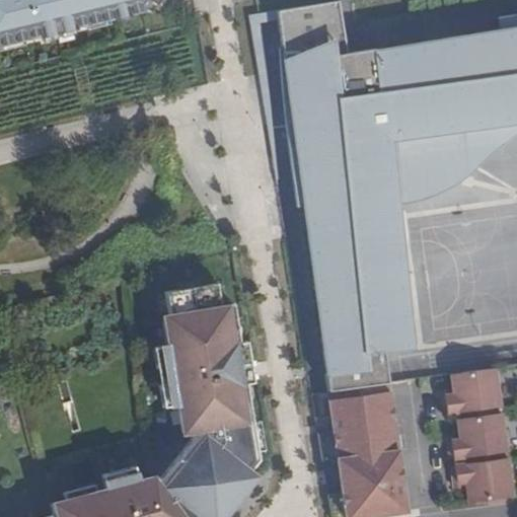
[(0,0),(0,50),(23,46),(38,42),(70,34),(85,31),(107,26),(143,18),(153,0),(0,0)]
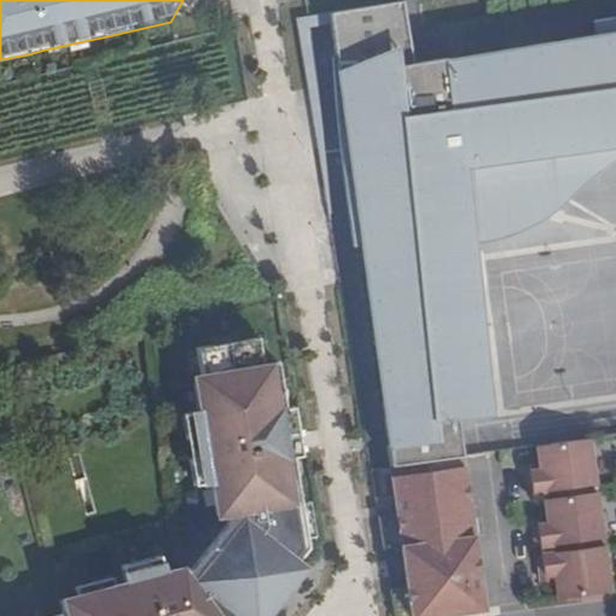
[(390,446),(394,468),(463,458),(469,457),(465,425),(464,419),(490,416),(462,170),(470,169),(478,166),(478,160),(538,151),(536,145),(615,133),(615,36),(604,39),(452,67),(451,62),(418,68),(407,6),(333,19),(338,63),(335,63),(337,96),(340,125),(342,155),(344,184),(348,215),(355,251),(366,251),(393,445),(390,446)]
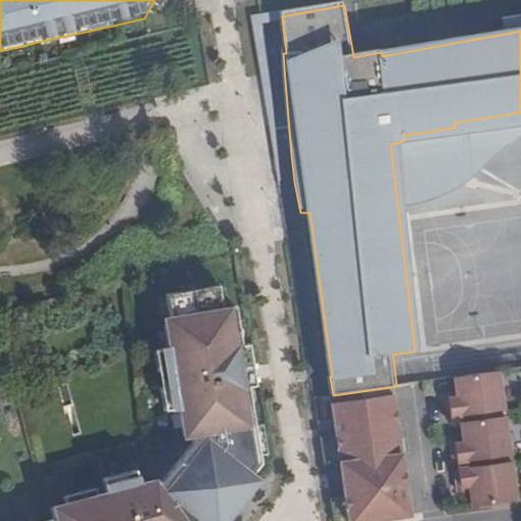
[(520,17),(508,20),(511,33),(520,31),(520,17)]
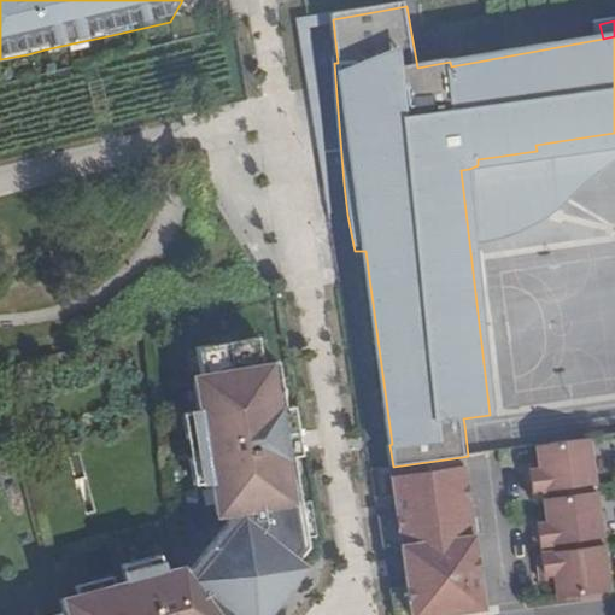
[(129,40),(128,31),(101,37),(103,46),(129,40)]
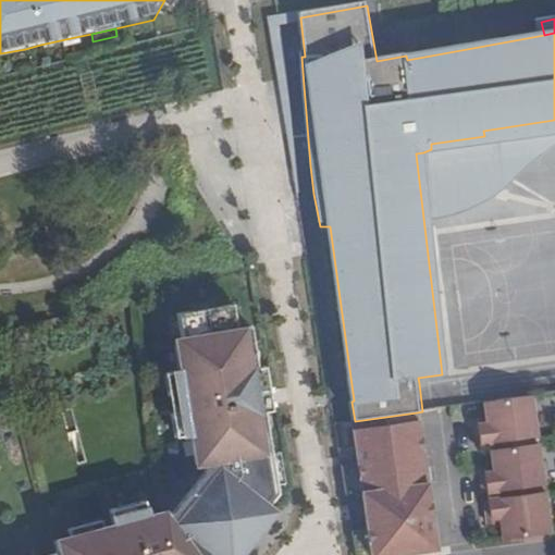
[(77,46),(75,37),(40,45),(42,52),(77,46)]
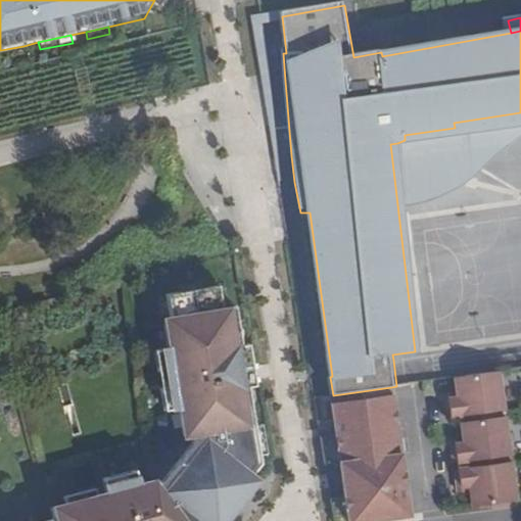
[(0,58),(26,53),(24,46),(0,50),(0,58)]
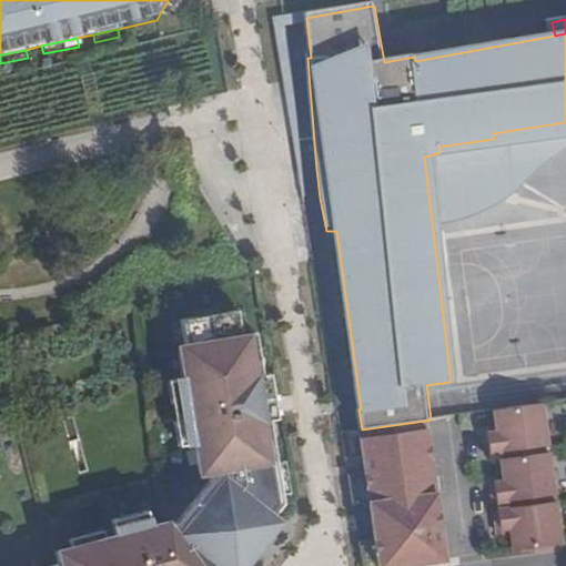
[(565,122),(493,133),(494,139),(440,147),(440,152),(432,155),(565,135),(565,122)]
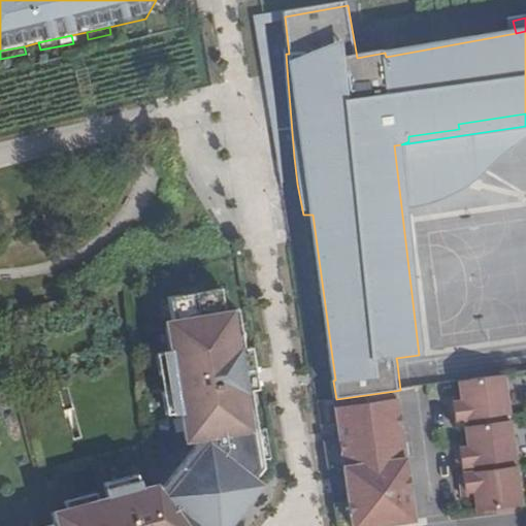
[(401,144),(394,145),(419,355),(396,358),(397,363),(427,359),(401,144)]
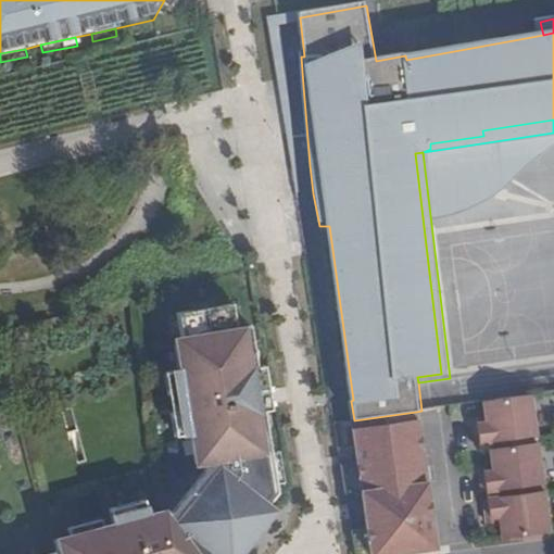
[(231,553),(242,540),(253,527),(269,505),(279,492),(278,483),(273,453),(265,411),(257,367),(251,327),(237,329),(233,304),(178,313),(181,340),(175,341),(180,370),(173,372),(177,397),(179,413),(184,437),(191,436),(196,466),(204,464),(205,474),(174,514),(164,516),(163,513),(149,517),(147,510),(112,518),(114,526),(55,542),(59,553),(231,553)]
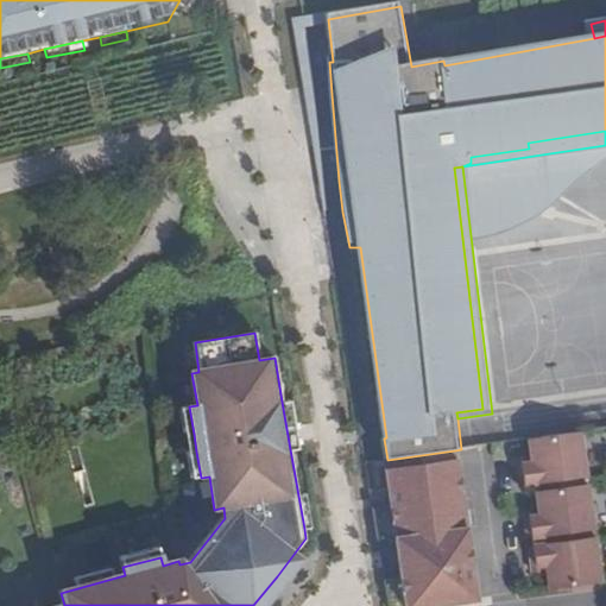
[(282,402),(290,449),(298,448),(290,401),(282,402)]
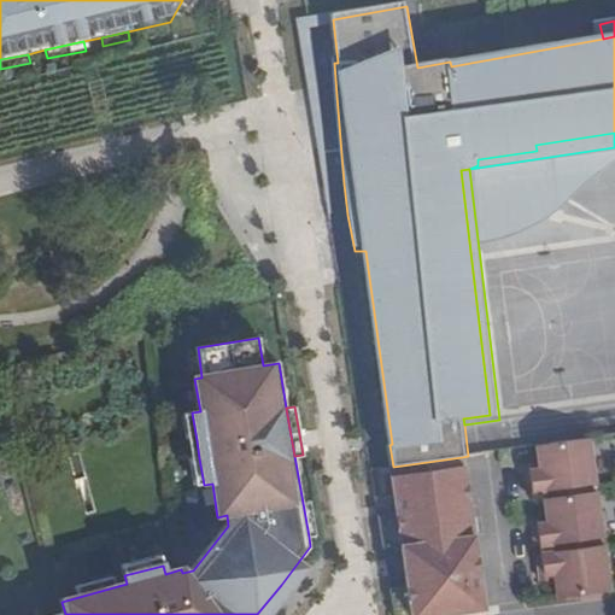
[(197,440),(192,413),(183,415),(187,441),(197,440)]
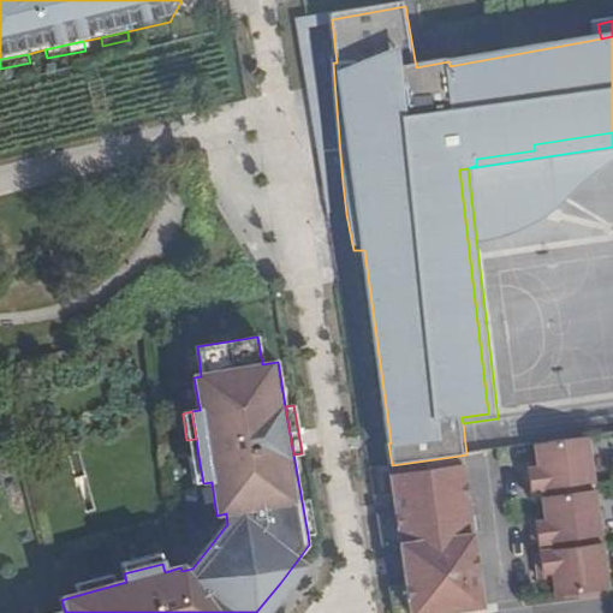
[(525,472),(525,484),(527,491),(534,491),(593,482),(591,475),(587,438),(535,445),(539,470),(528,471),(525,472)]
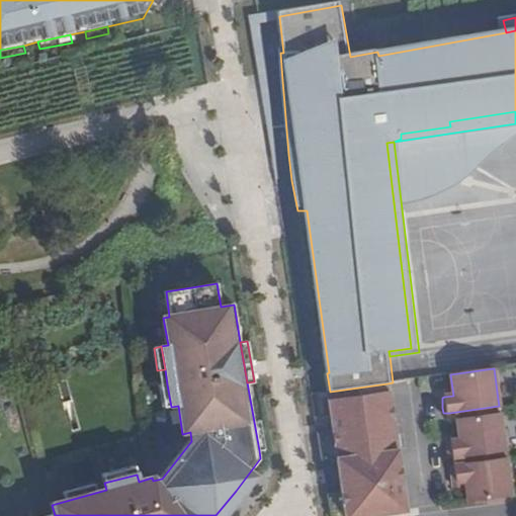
[(327,392),(331,423),(393,415),(388,383),(330,392),(327,392)]
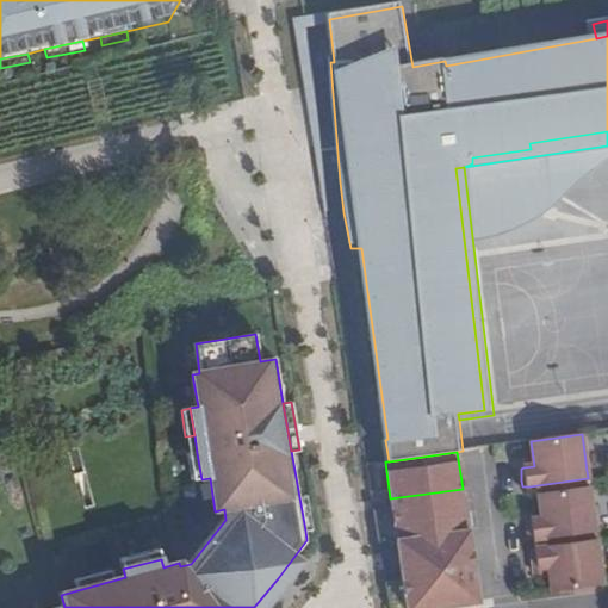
[(197,453),(188,454),(192,481),(202,479),(197,453)]
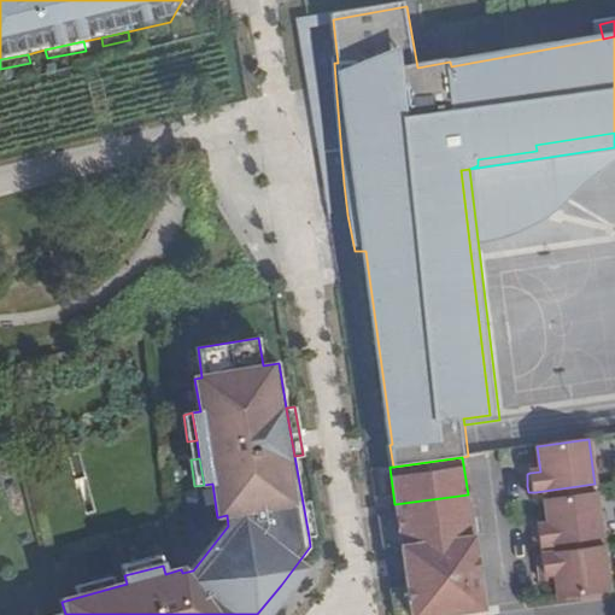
[(396,511),(379,514),(385,548),(400,546),(405,587),(392,589),(397,614),(445,614),(485,609),(468,495),(394,504),(396,511)]
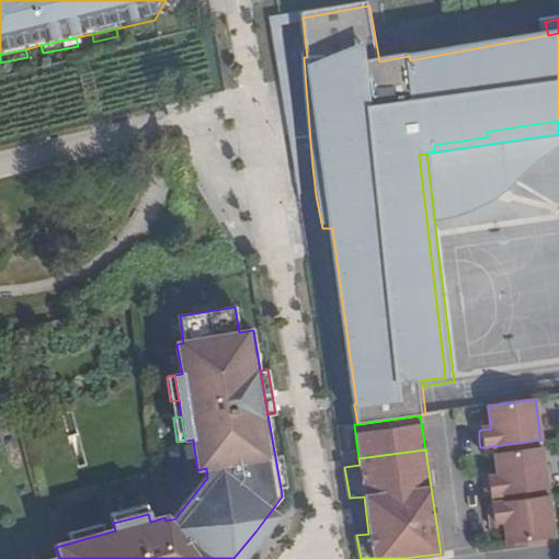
[(488,493),(499,492),(547,488),(542,449),(495,454),(498,475),(494,475),(485,476),(488,493)]
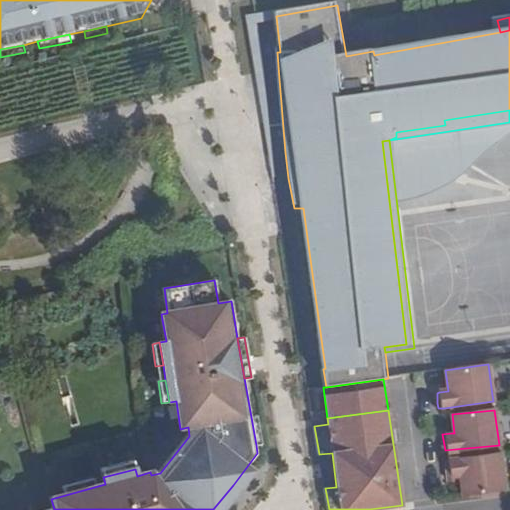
[(251,417),(256,445),(263,444),(258,415),(251,417)]
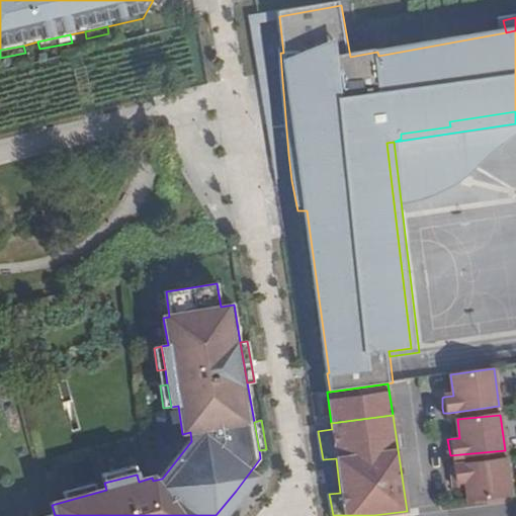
[(469,503),(474,502),(511,497),(505,459),(463,464),(451,466),(453,484),(466,483),(469,503)]
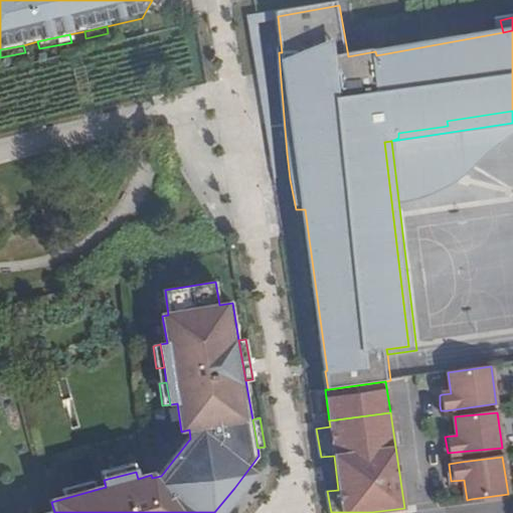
[(102,473),(104,480),(136,472),(134,464),(102,473)]
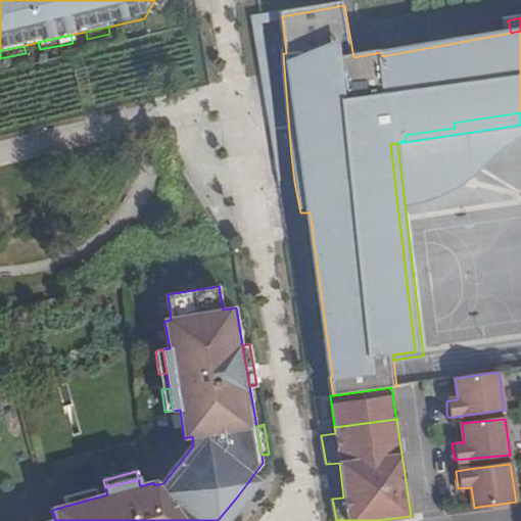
[(253,475),(238,495),(244,500),(259,480),(253,475)]
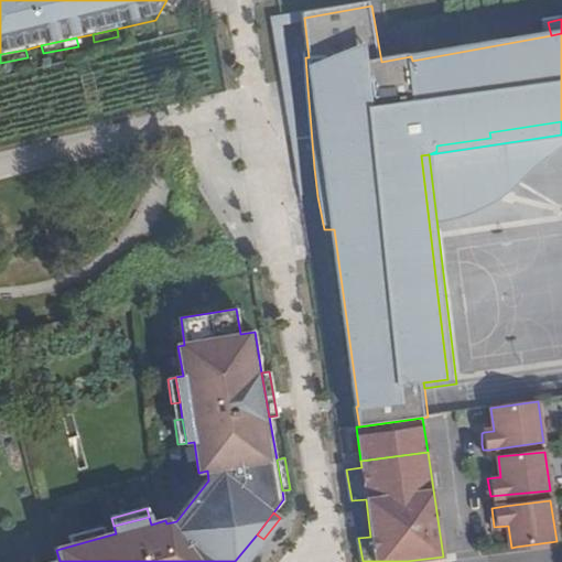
[(246,548),(235,561),(245,561),(252,553),(246,548)]
